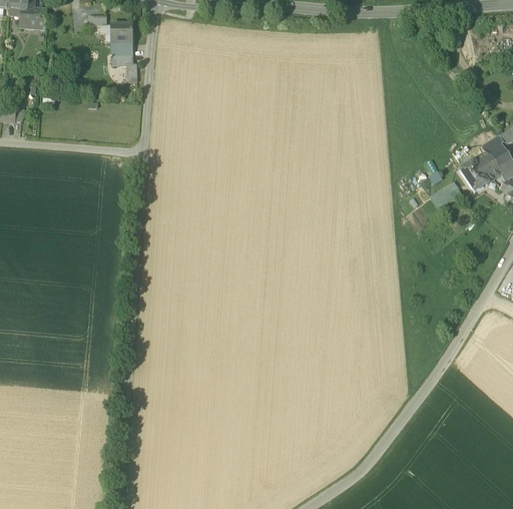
[(0,0),(0,6),(8,7),(12,8),(11,13),(16,13),(16,11),(20,11),(18,26),(27,26),(27,23),(37,24),(37,27),(39,27),(40,8),(31,8),(31,2),(27,2),(27,0),(0,0)]
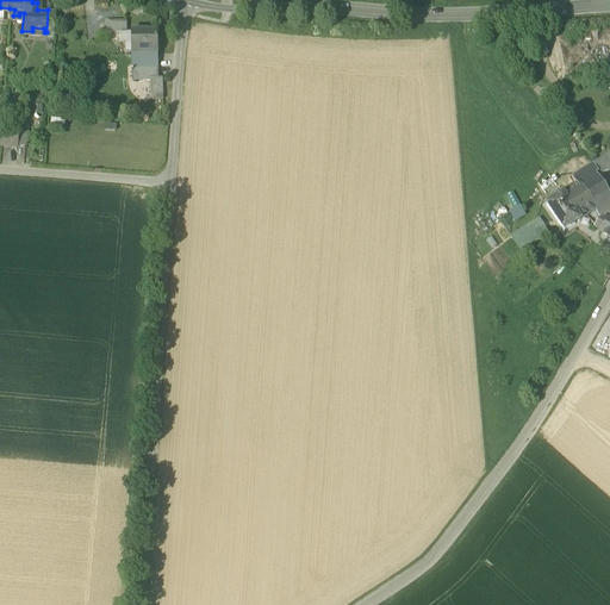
[(47,32),(48,32),(48,29),(48,25),(51,25),(51,29),(55,29),(56,11),(48,10),(47,32)]
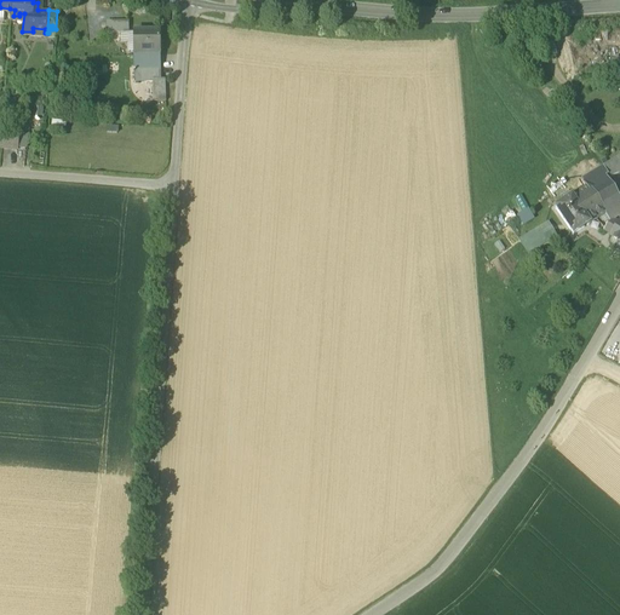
[(107,18),(107,29),(121,29),(128,29),(128,18),(107,18)]
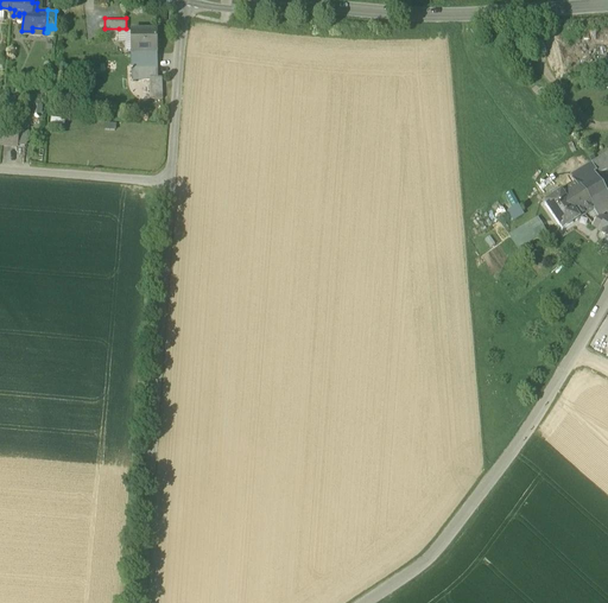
[(132,48),(132,51),(156,51),(156,27),(131,29),(132,48)]
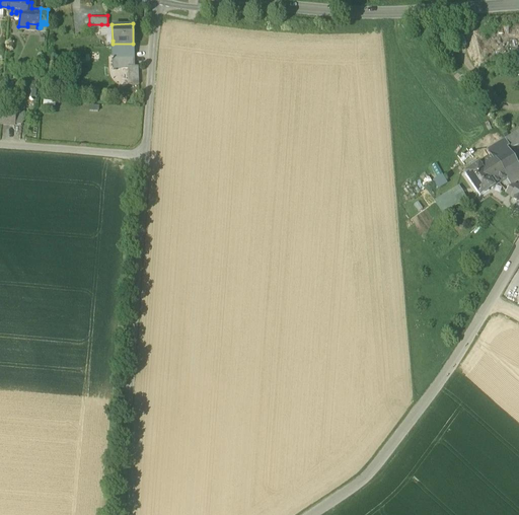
[(107,41),(113,41),(112,24),(107,24),(101,24),(101,33),(107,33),(107,41)]
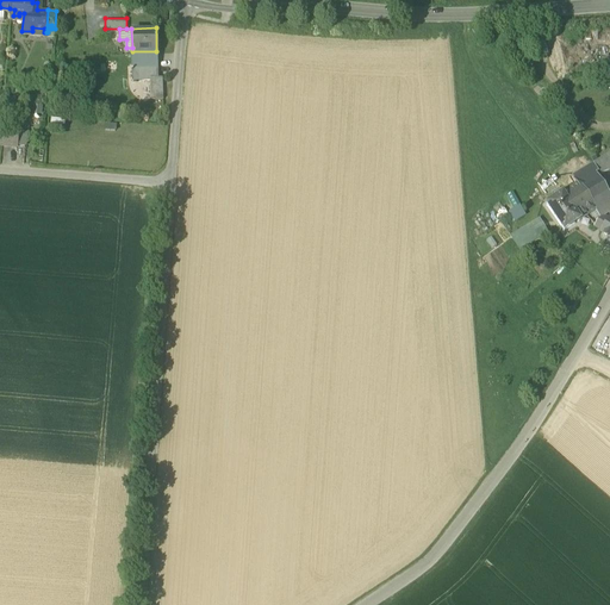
[(156,51),(132,51),(132,78),(150,78),(150,76),(157,75),(157,51),(156,51)]
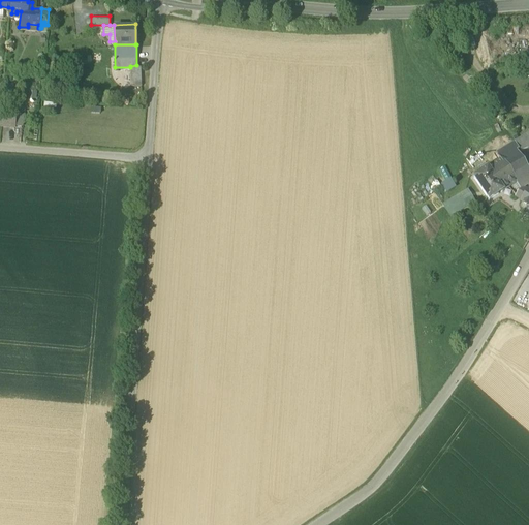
[(130,66),(130,67),(130,85),(142,84),(141,65),(136,65),(130,66)]
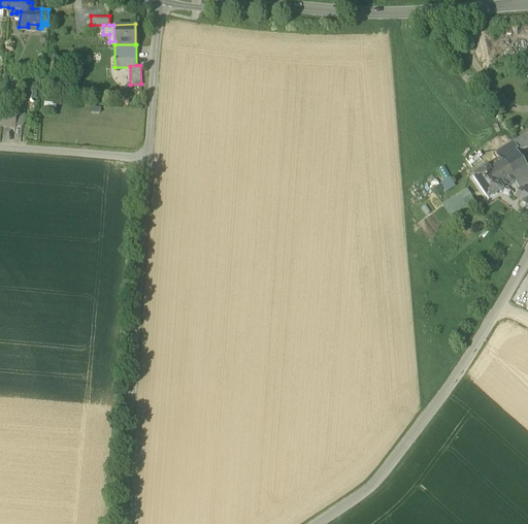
[(17,110),(2,109),(0,108),(0,123),(0,124),(14,125),(17,110)]
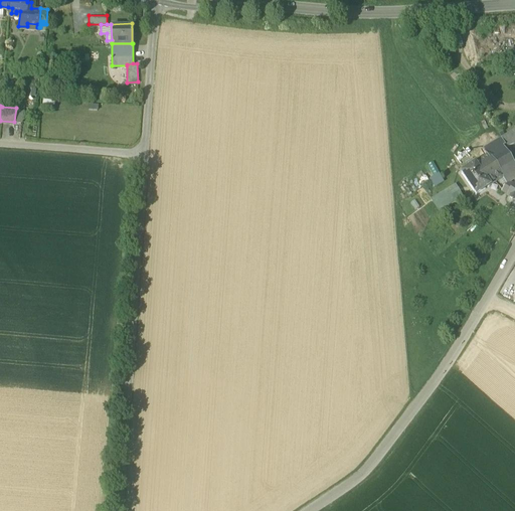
[(514,129),(514,126),(501,135),(501,136),(514,129)]
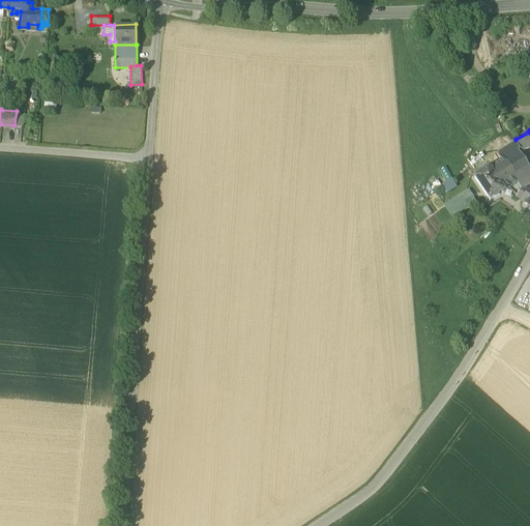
[(529,133),(516,140),(519,147),(520,149),(529,145),(529,144),(529,133)]
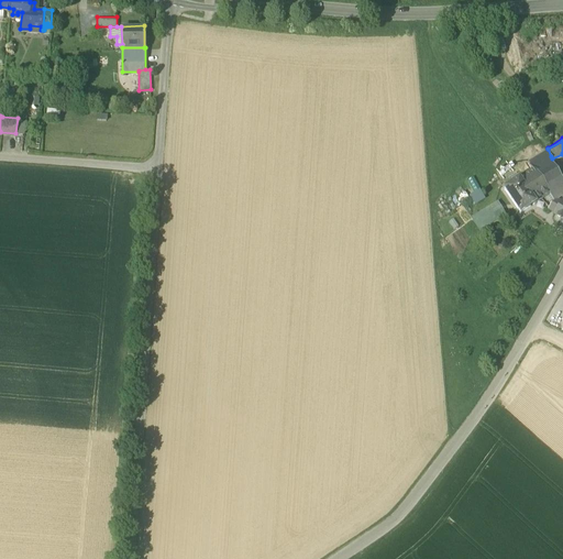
[(562,177),(550,157),(551,156),(548,149),(548,148),(528,160),(533,168),(529,171),(544,194),(549,190),(554,197),(555,196),(562,192),(562,177)]
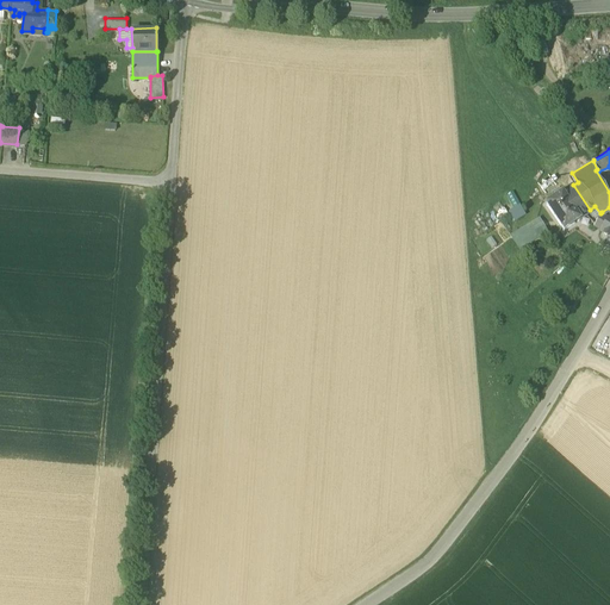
[(546,201),(564,228),(579,217),(590,210),(573,185),(562,192),(562,191),(546,201)]
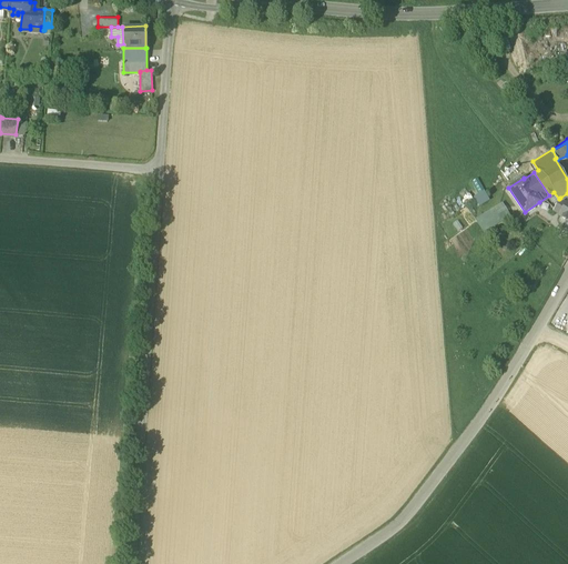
[(485,191),(475,198),(479,204),(489,198),(485,191)]
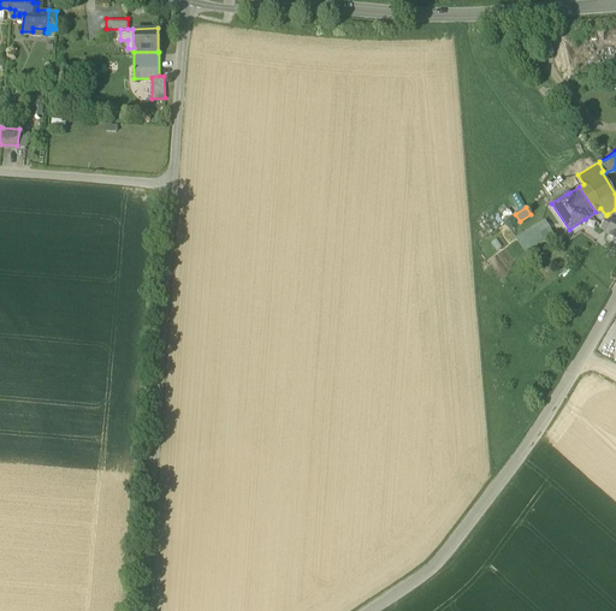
[(600,208),(596,212),(602,219),(604,218),(606,215),(600,208)]
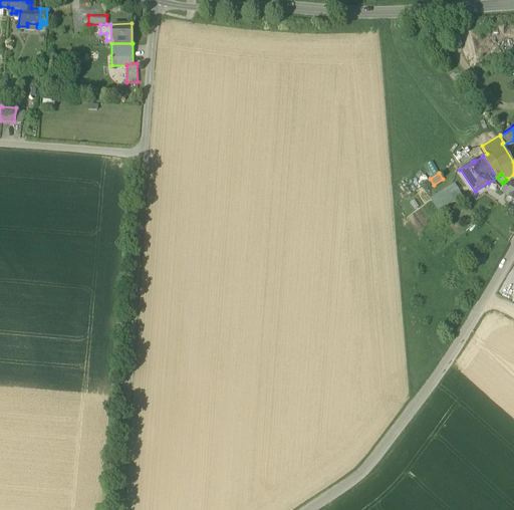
[(507,192),(513,183),(507,179),(506,180),(504,182),(500,189),(507,192)]
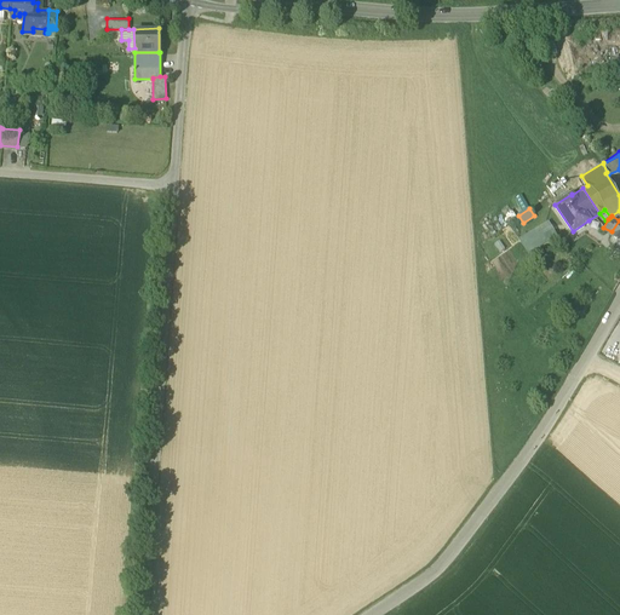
[(518,236),(520,239),(527,235),(549,222),(555,231),(533,245),(526,248),(528,252),(557,234),(549,218),(518,236)]
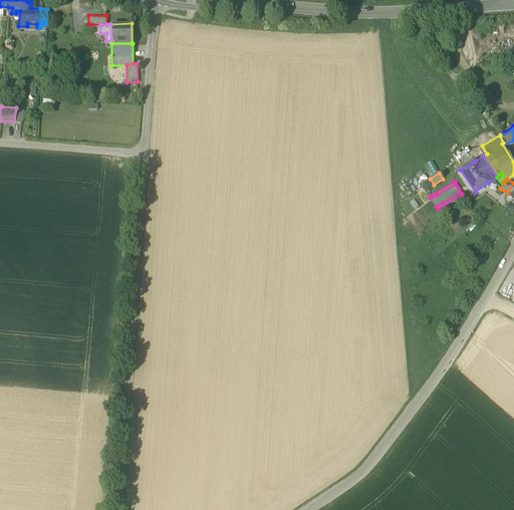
[(437,195),(442,203),(460,192),(455,184),(437,195)]
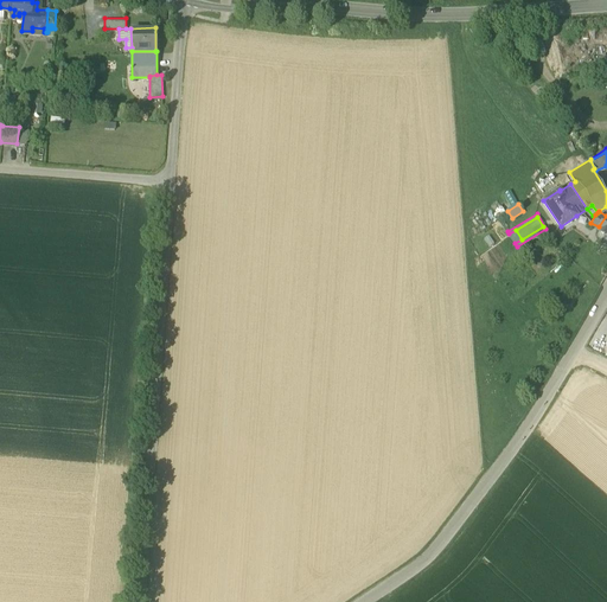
[(509,234),(515,243),(522,239),(516,230),(509,234)]
